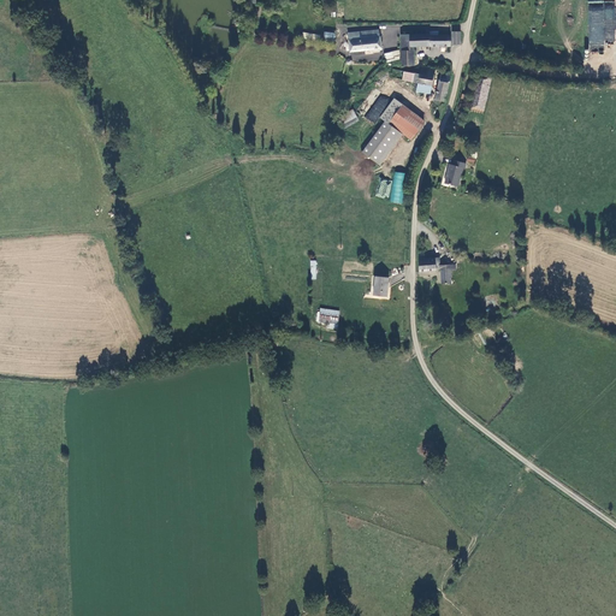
[(615,4),(588,4),(588,52),(604,52),(604,41),(615,41),(615,29),(615,28),(615,6),(615,4)]
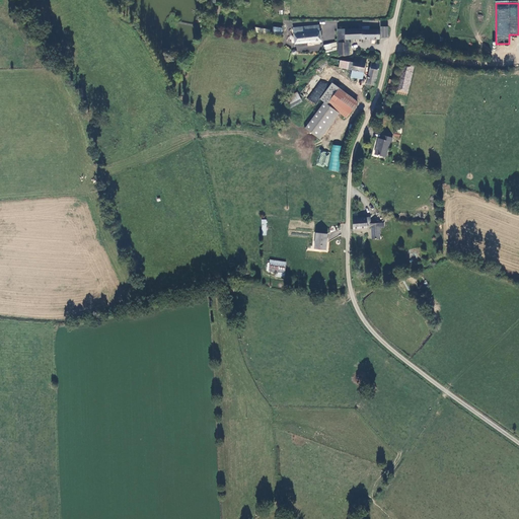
[(293,27),(295,44),(314,42),(321,41),(320,31),(319,25),(293,27)]
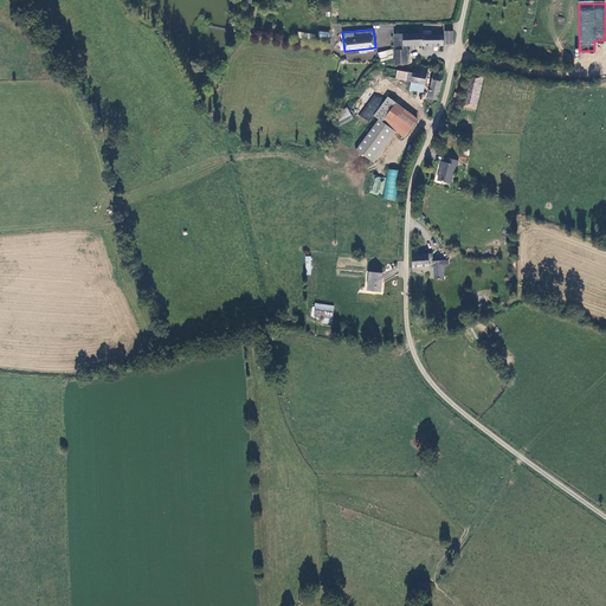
[(407,45),(444,45),(443,34),(431,34),(431,31),(423,31),(423,33),(405,34),(394,34),(394,44),(395,58),(395,64),(407,64),(407,45)]
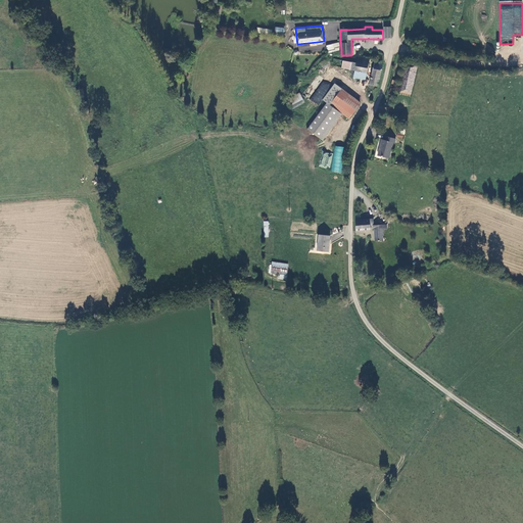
[(329,53),(339,50),(339,43),(333,44),(334,48),(328,49),(329,53)]
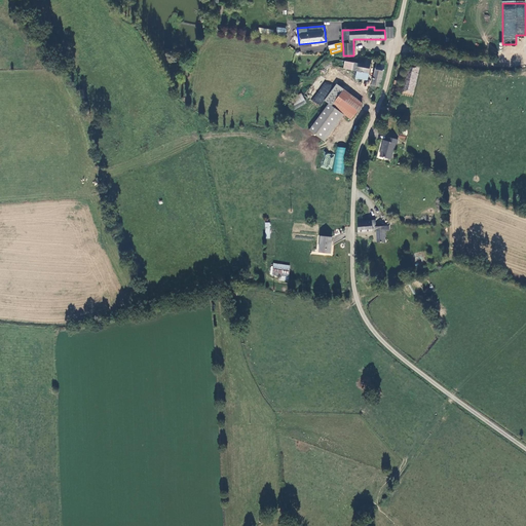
[(353,63),(352,70),(358,71),(369,73),(372,59),(361,57),(360,64),(353,63)]
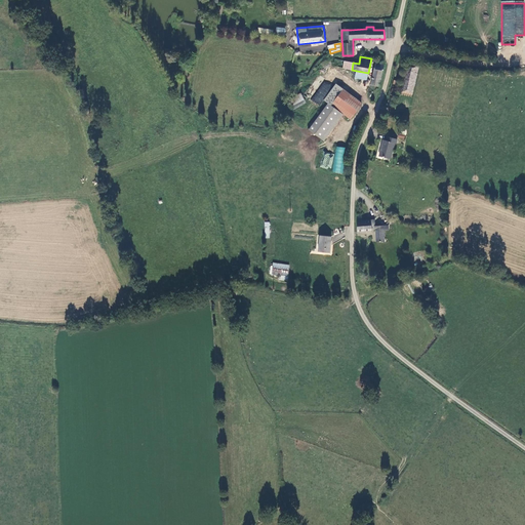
[(342,68),(352,70),(353,63),(345,61),(342,68)]
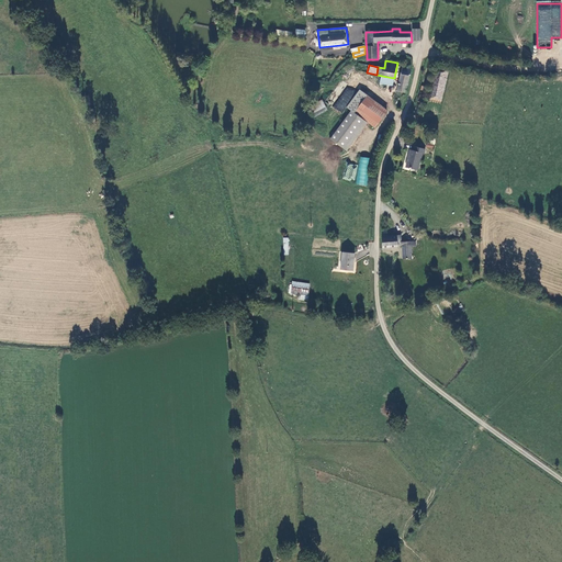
[(411,69),(402,68),(397,91),(406,92),(411,69)]
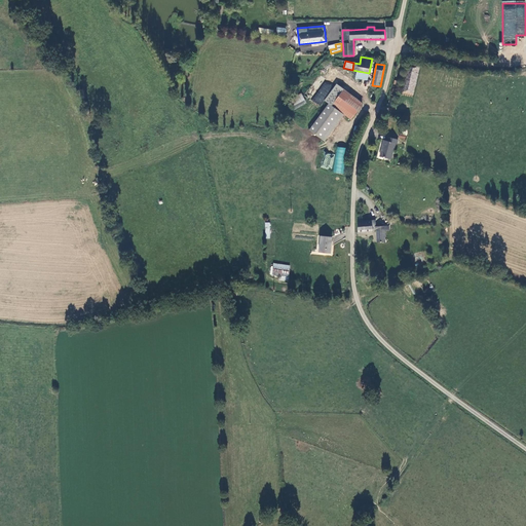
[(410,66),(404,95),(414,97),(419,68),(410,66)]
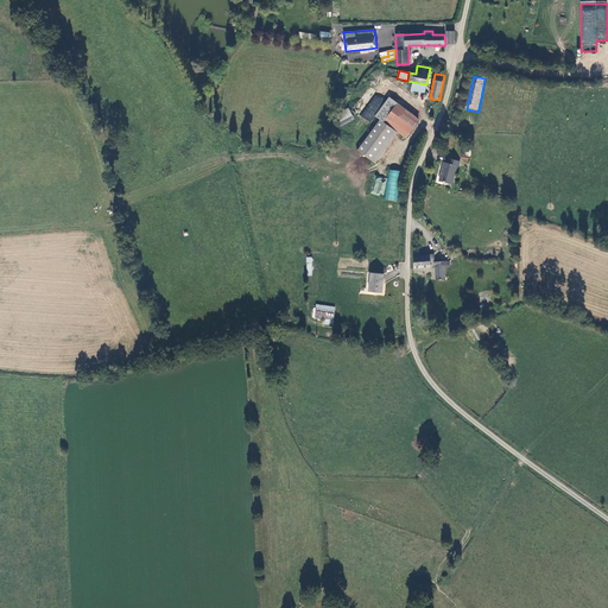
[(425,92),(426,84),(413,82),(411,89),(425,92)]
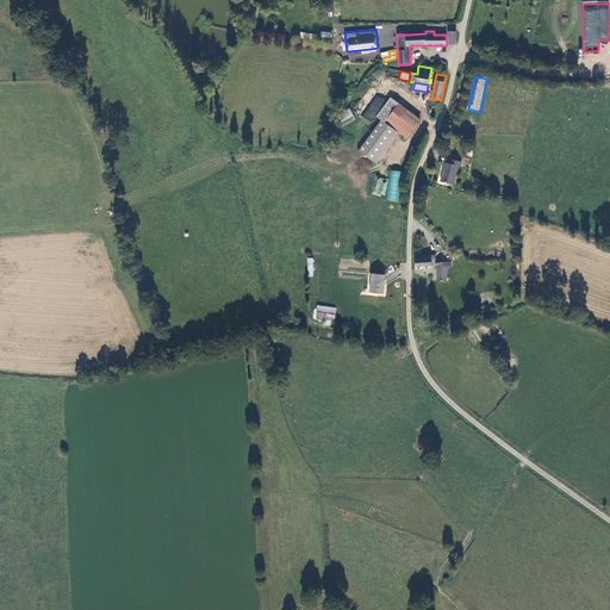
[(419,122),(390,100),(377,117),(381,120),(397,130),(408,138),(419,122)]
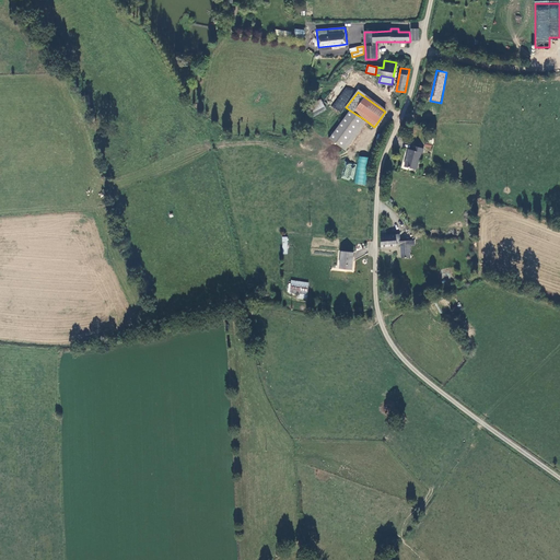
[(306,107),(312,117),(326,109),(321,100),(306,107)]
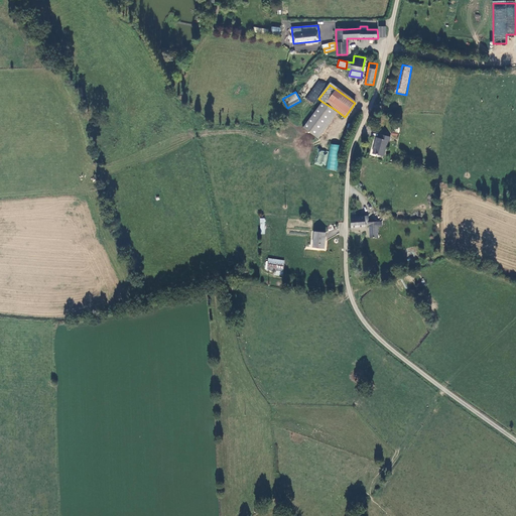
[(316,136),(336,110),(323,102),(303,127),(316,136)]
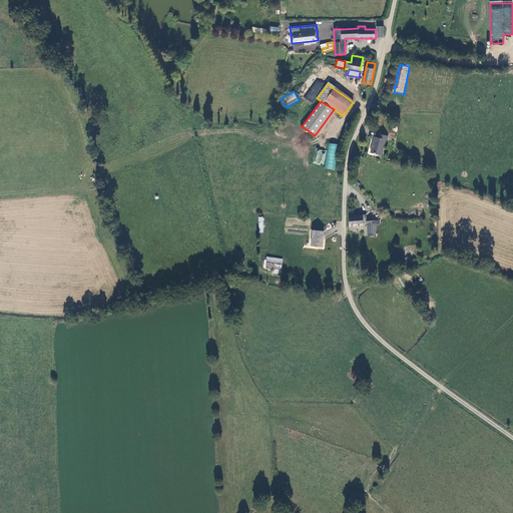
[(390,130),(389,134),(396,135),(396,132),(397,132),(398,124),(393,123),(391,131),(390,130)]
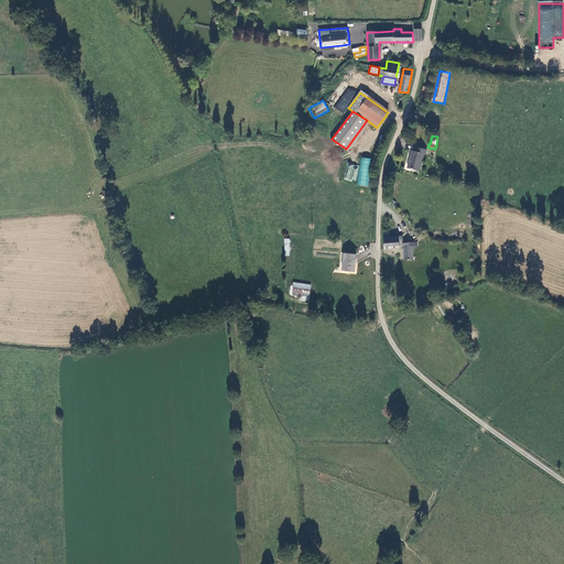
[(412,150),(408,167),(420,171),(424,152),(426,153),(426,150),(415,147),(414,151),(412,150)]
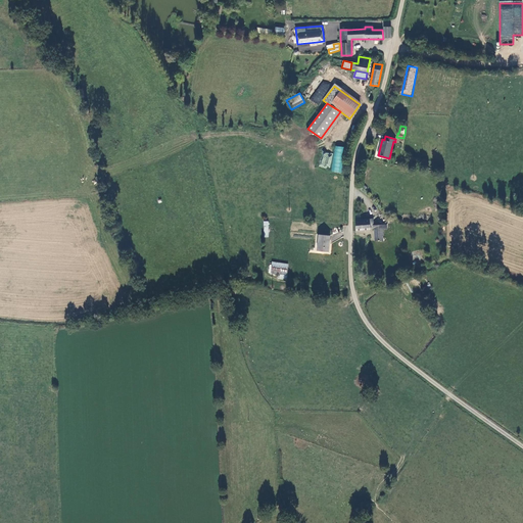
[(331,171),(343,173),(346,147),(334,145),(331,171)]
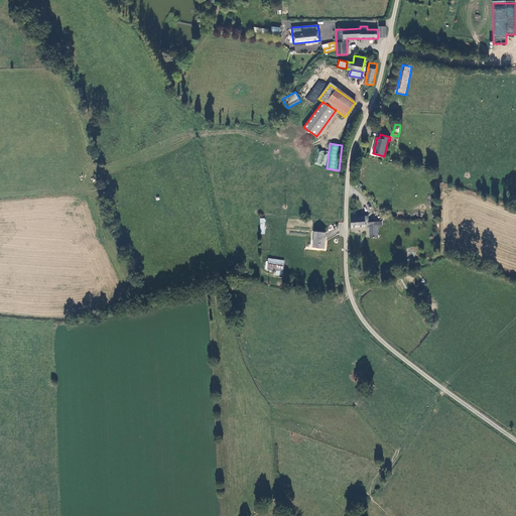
[(369,225),(370,237),(378,237),(377,226),(379,226),(379,221),(368,222),(368,216),(363,216),(363,217),(356,217),(356,226),(369,225)]
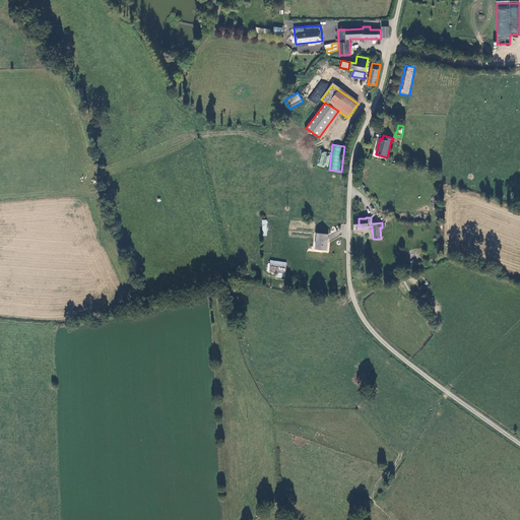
[(328,234),(316,233),(315,249),(326,250),(328,234)]
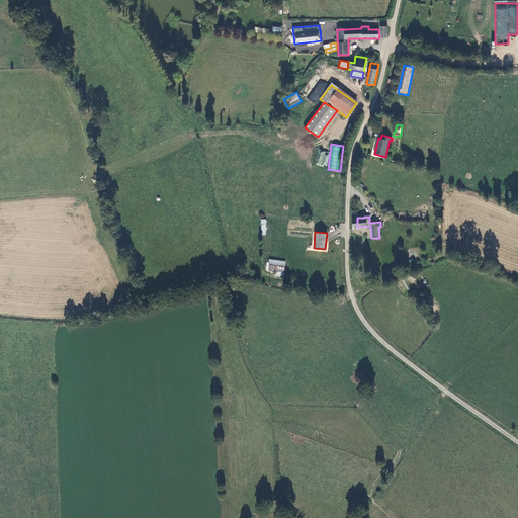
[(284,273),(285,262),(269,260),(269,263),(268,270),(268,271),(275,272),(284,273)]
